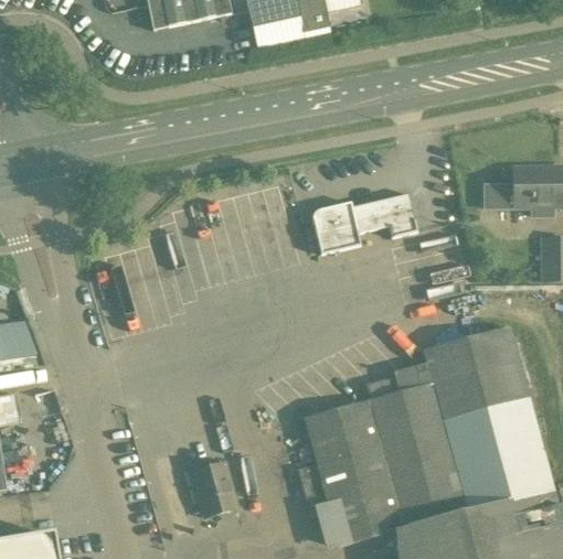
[(149,0),(155,27),(230,11),(227,0),(149,0)]
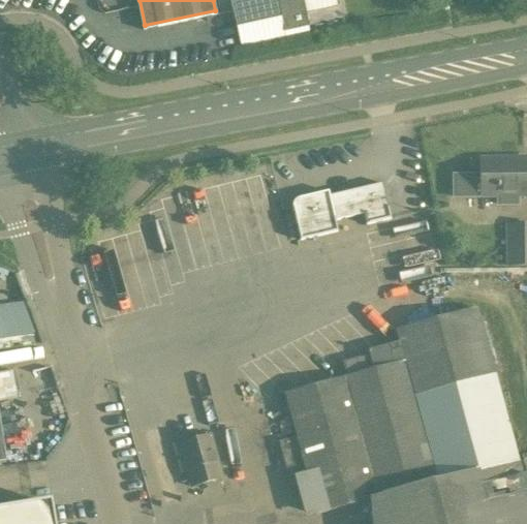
[(231,0),(241,42),(305,29),(304,25),(309,24),(306,9),(304,0),(231,0)]
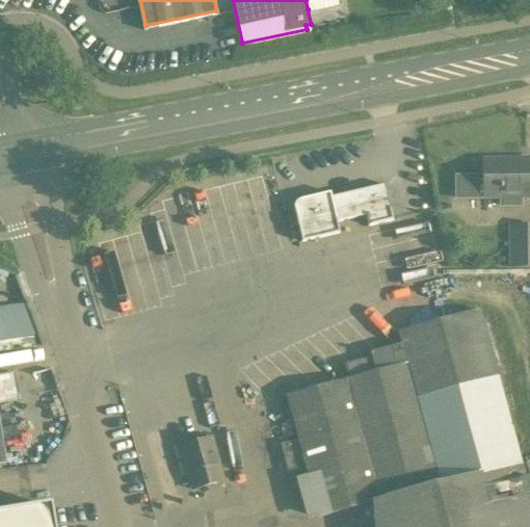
[(455,172),(456,194),(500,194),(500,204),(524,204),(524,193),(529,193),(529,156),(483,157),(484,170),(455,172)]
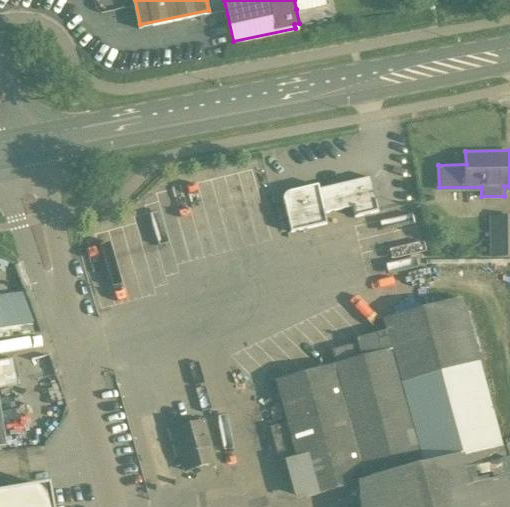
[(318,182),(289,189),(286,191),(284,194),(284,198),(291,230),(327,221),(325,211),(353,204),(355,215),(379,210),(371,175),(335,183),(336,187),(320,191),(318,182)]
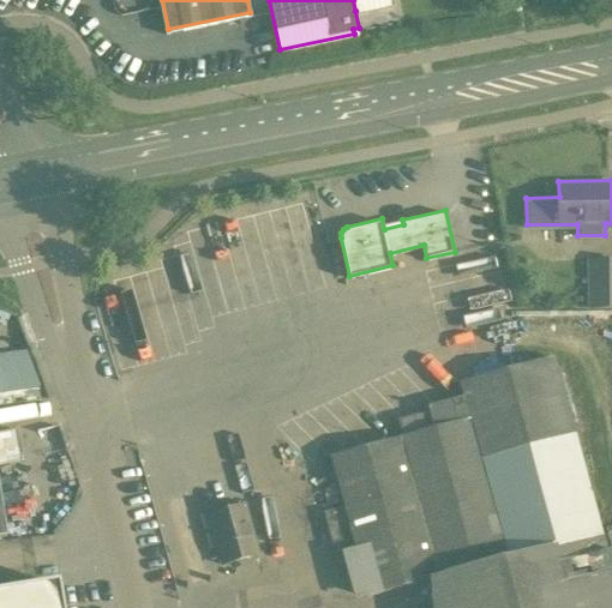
[(611,254),(589,254),(589,305),(611,304),(611,254)]
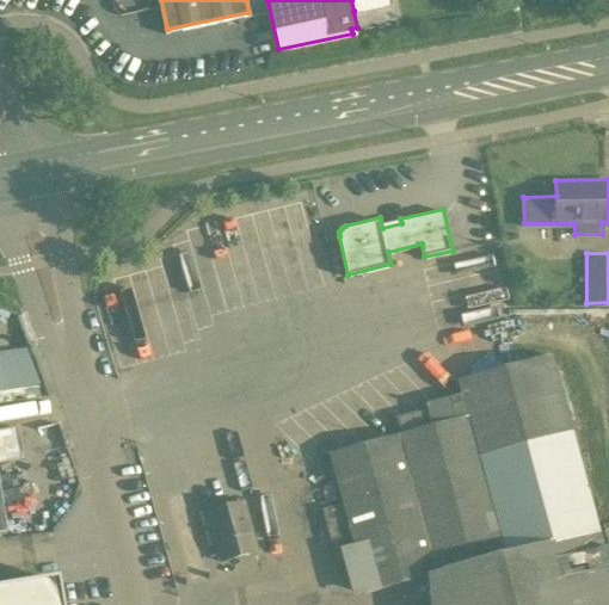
[(0,345),(0,393),(38,389),(32,341),(0,345)]
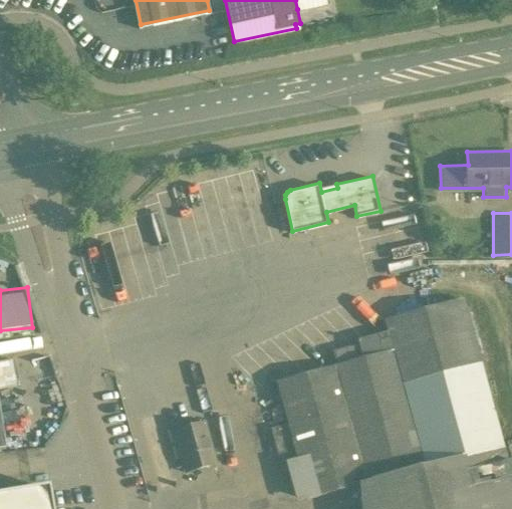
[(276,379),(288,422),(273,426),(281,459),(297,455),(308,497),(311,497),(358,484),(360,508),(511,508),(511,469),(465,296),(385,318),(388,329),(357,337),(362,355),(276,379)]
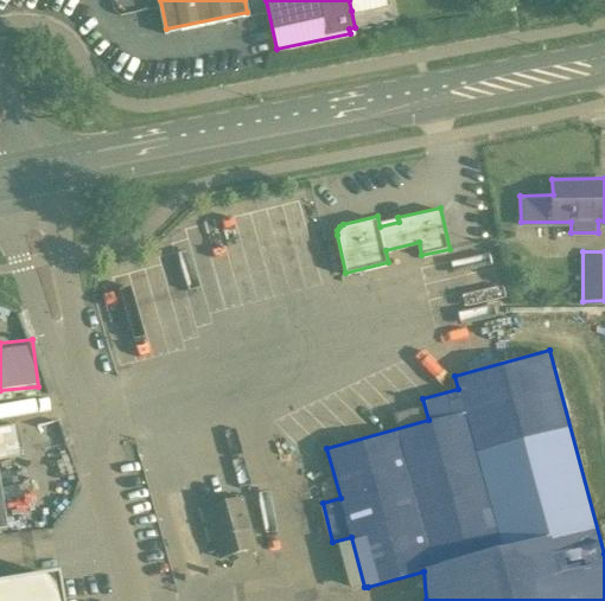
[(422,404),(394,411),(399,428),(426,420),(422,404)]
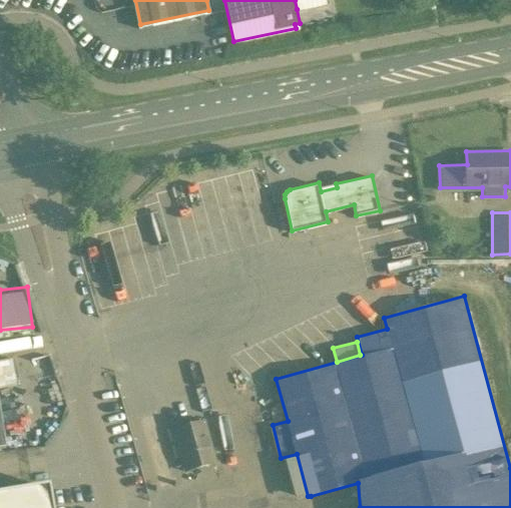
[(0,445),(7,445),(0,403),(0,385),(20,383),(15,356),(0,358),(0,445)]
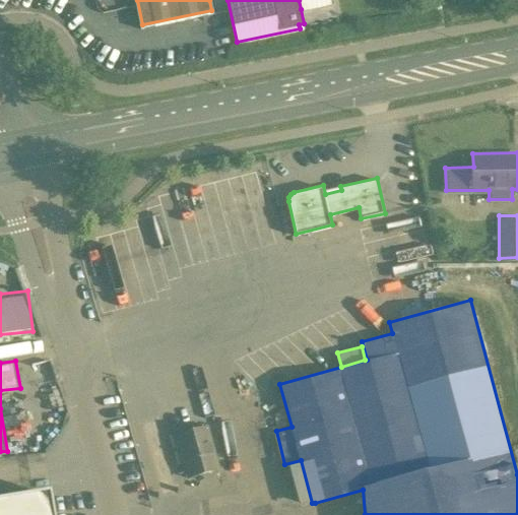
[(177,450),(181,449),(189,475),(219,466),(208,425),(173,435),(177,450)]
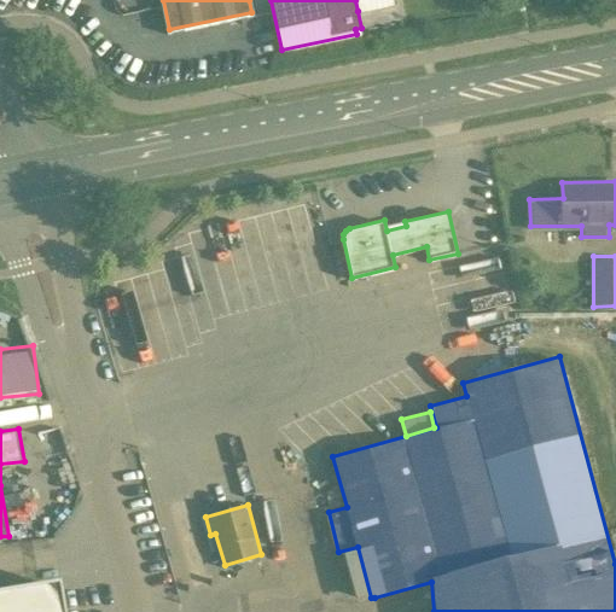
[(0,611),(70,611),(65,580),(0,589),(0,611)]
